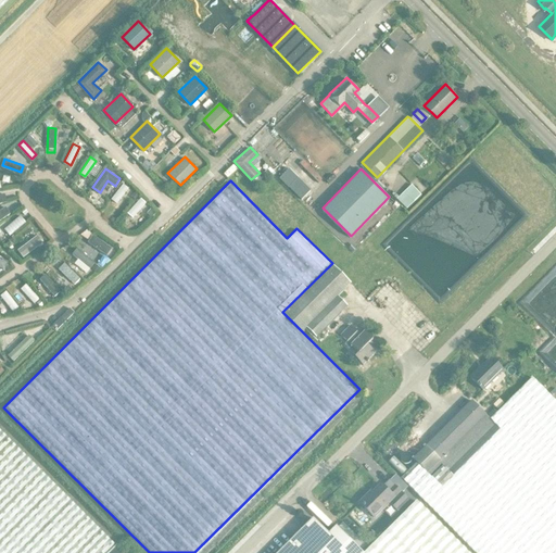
[(123,181),(111,197),(116,201),(128,186),(123,181)]
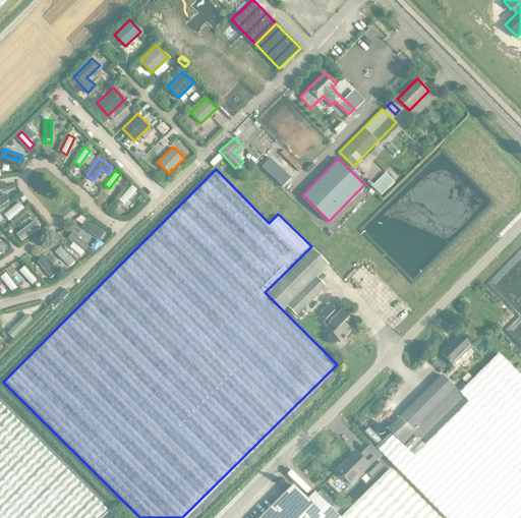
[(381,194),(392,183),(395,180),(386,171),(371,185),(381,194)]
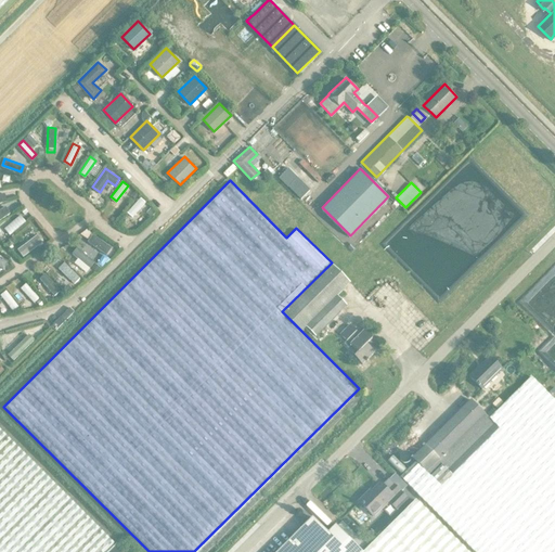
[(145,201),(140,196),(127,210),(132,215),(145,201)]
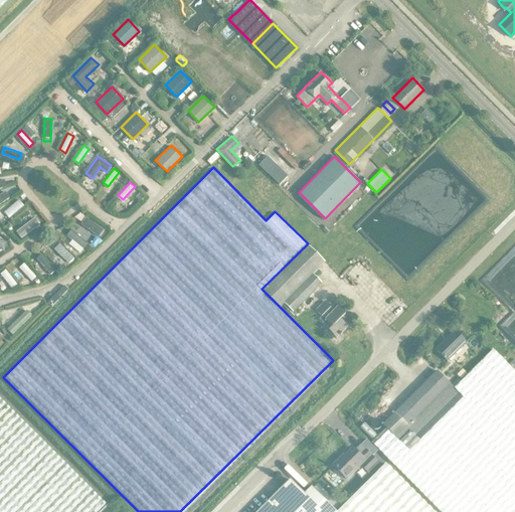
[(0,201),(12,194),(9,189),(0,194),(0,201)]
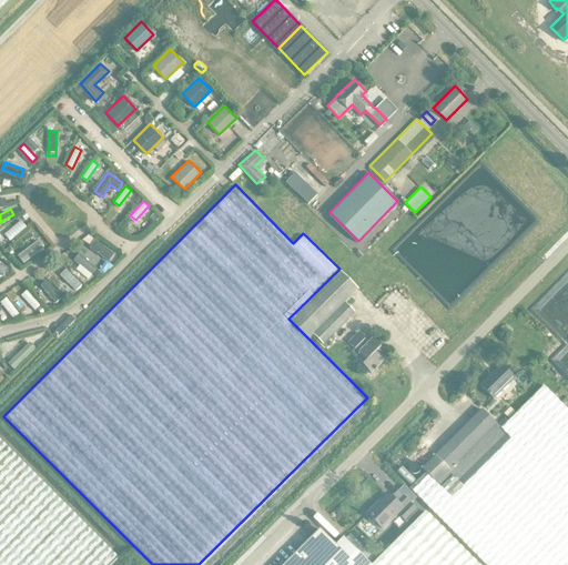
[(26,225),(21,219),(4,233),(10,239),(26,225)]
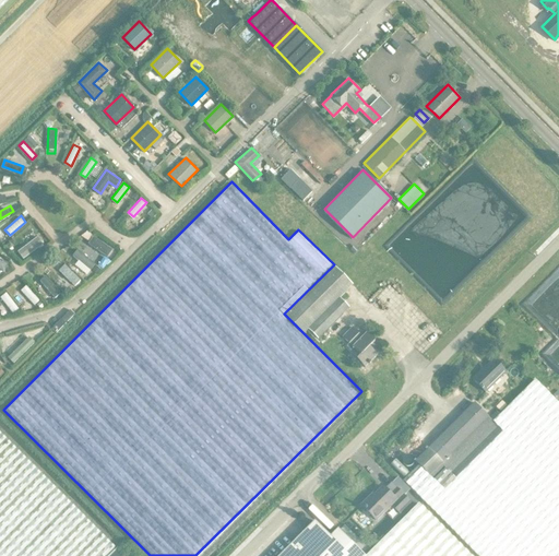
[(95,235),(91,241),(110,256),(115,249),(95,235)]
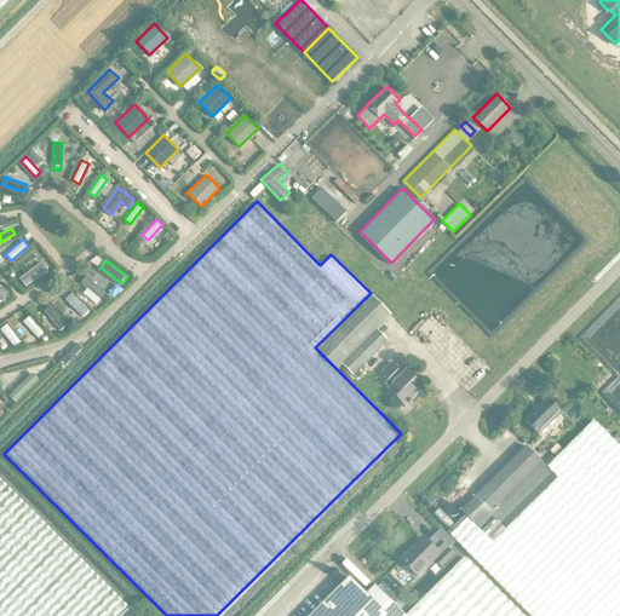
[(19,277),(27,287),(47,271),(41,262),(19,277)]
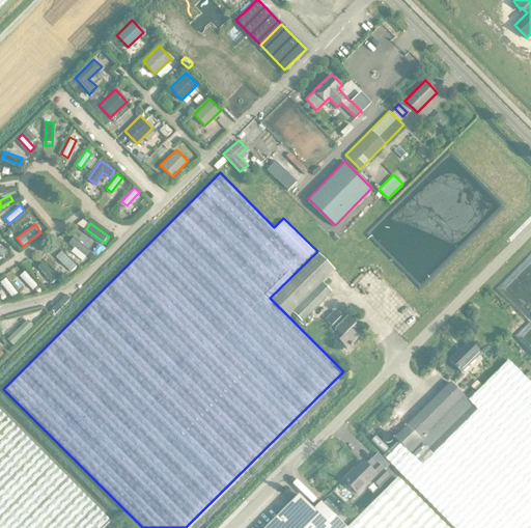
[(68,241),(85,255),(90,249),(74,235),(68,241)]
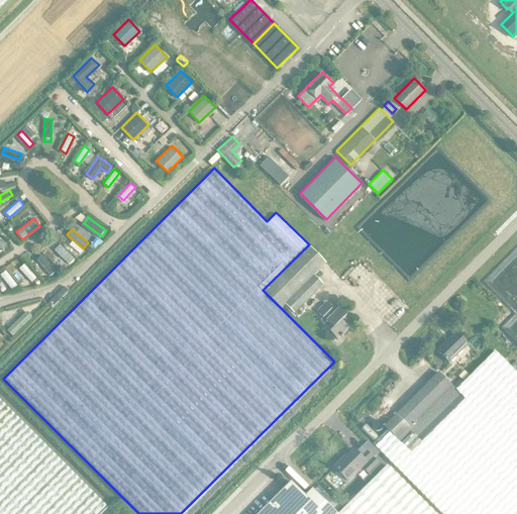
[(70,263),(74,258),(60,243),(55,248),(70,263)]
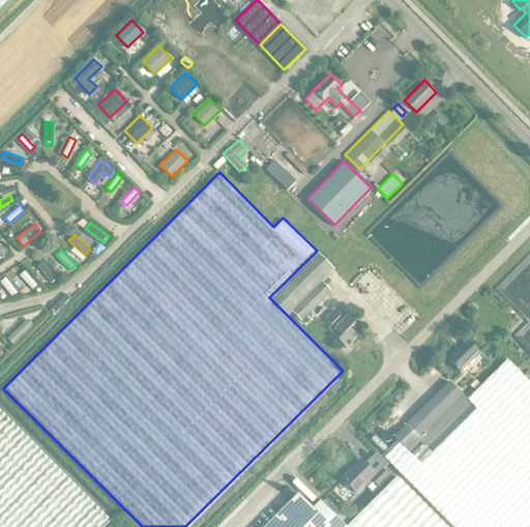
[(317,251),(269,297),(287,315),(292,311),(301,320),(331,290),(322,281),(334,268),(317,251)]
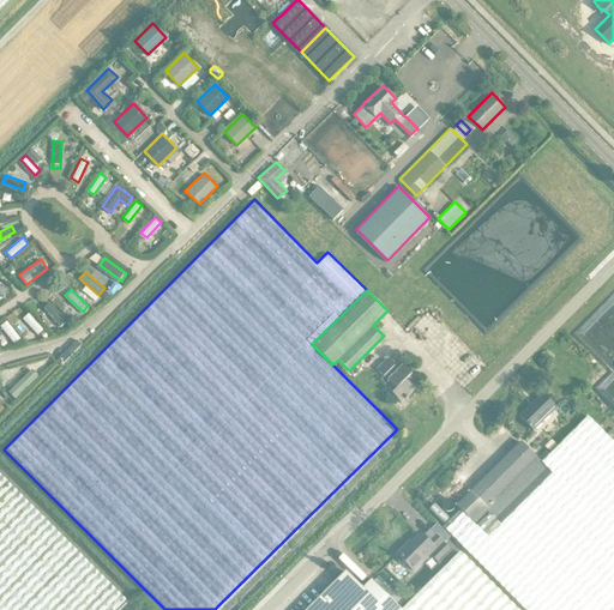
[(43,306),(60,325),(66,320),(50,301),(43,306)]
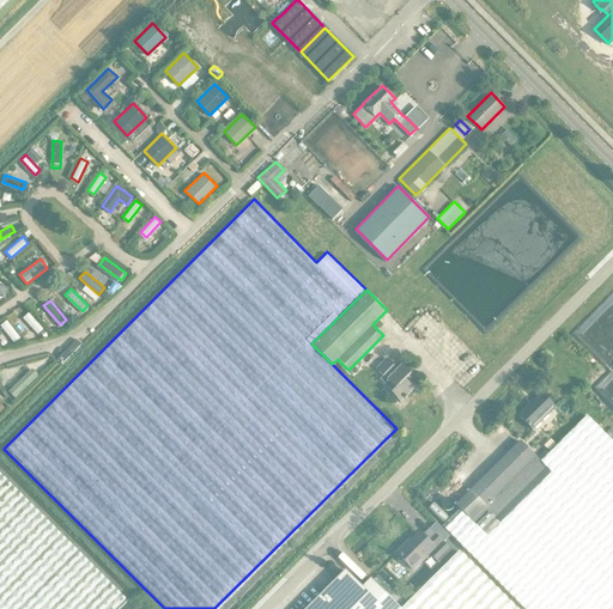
[(23,316),(37,332),(43,327),(28,311),(23,316)]
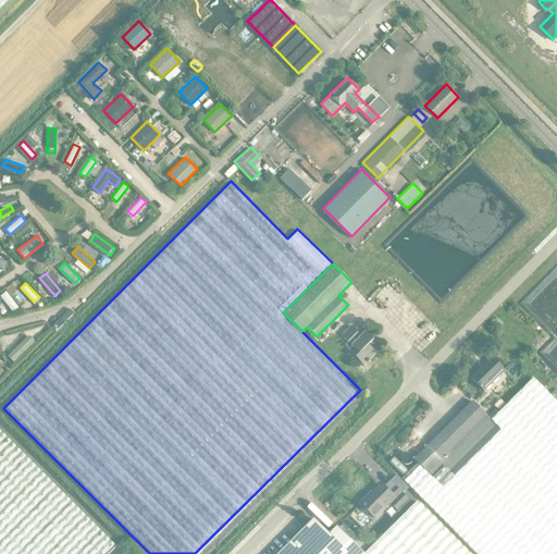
[(1,294),(12,310),(17,306),(5,291),(1,294)]
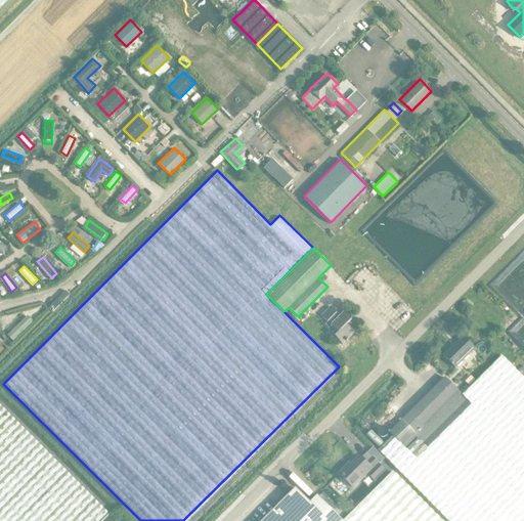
[(52,310),(70,293),(66,289),(48,306),(52,310)]
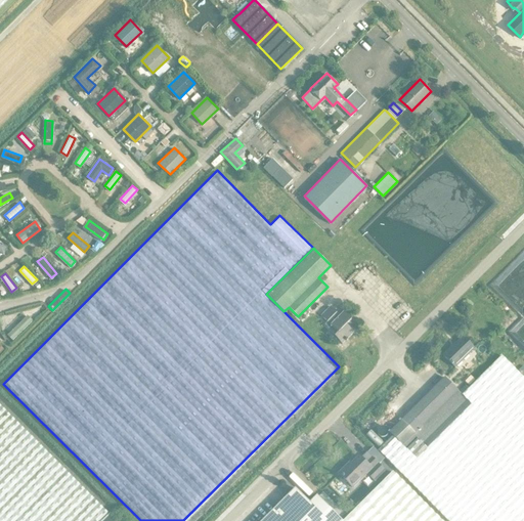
[(330,304),(320,314),(326,320),(324,322),(329,327),(331,324),(338,331),(334,335),(342,342),(353,331),(346,323),(351,318),(343,310),(340,314),(330,304)]
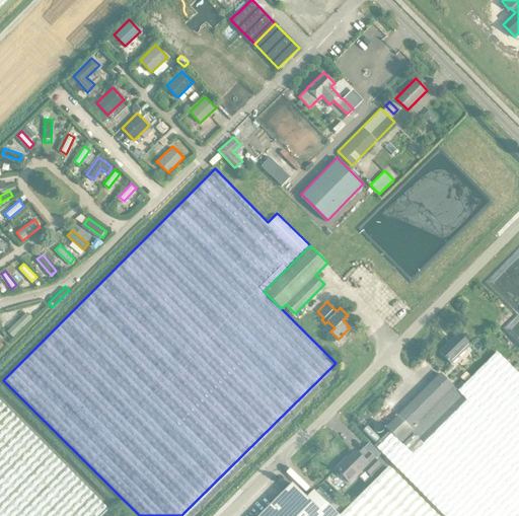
[(32,316),(27,310),(7,330),(12,336),(32,316)]
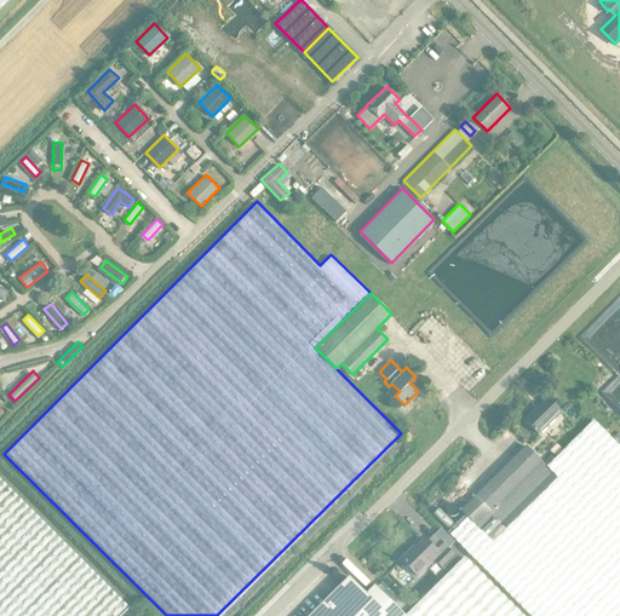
[(561,410),(547,396),(524,419),(538,432),(561,410)]
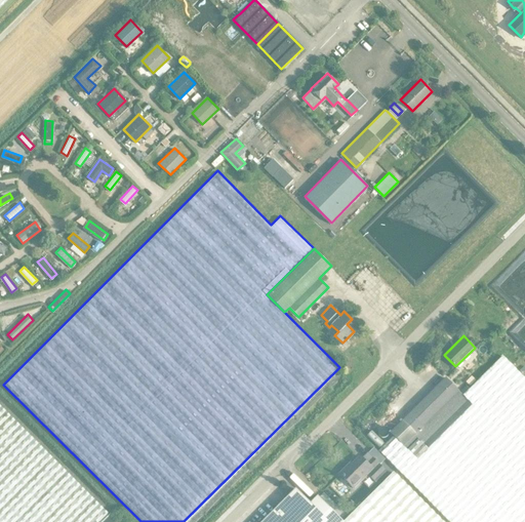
[(462,394),(470,400),(399,470),(449,521),(524,521),(524,377),(502,355),(462,394)]
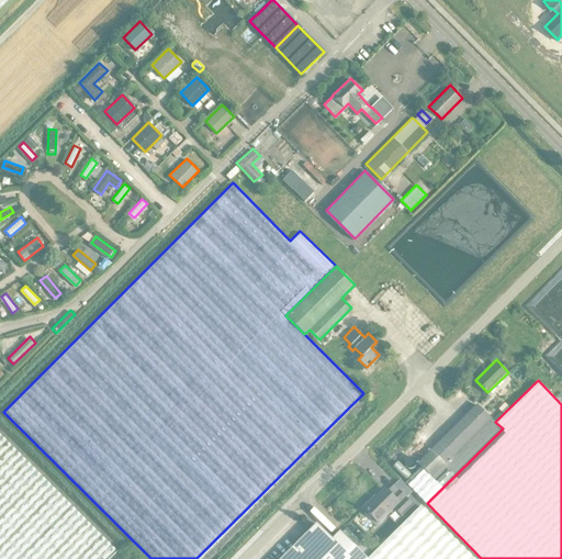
[(427,503),(503,428),(495,422),(476,403),(417,462),(420,466),(405,481),(427,503)]
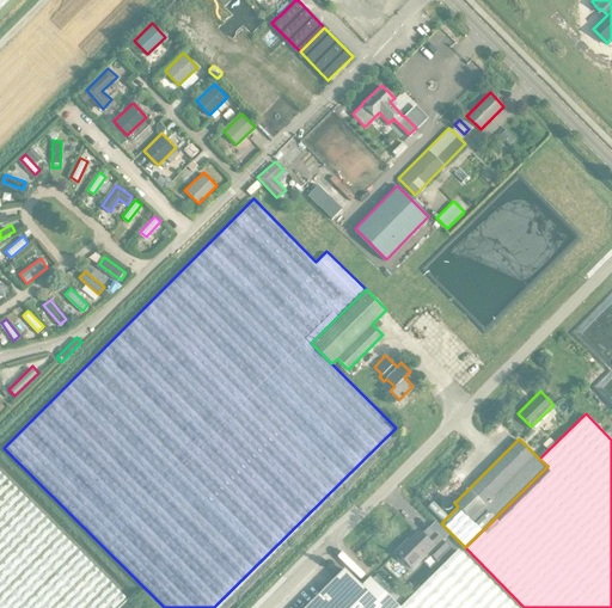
[(114,607),(126,596),(0,471),(0,607),(114,607)]
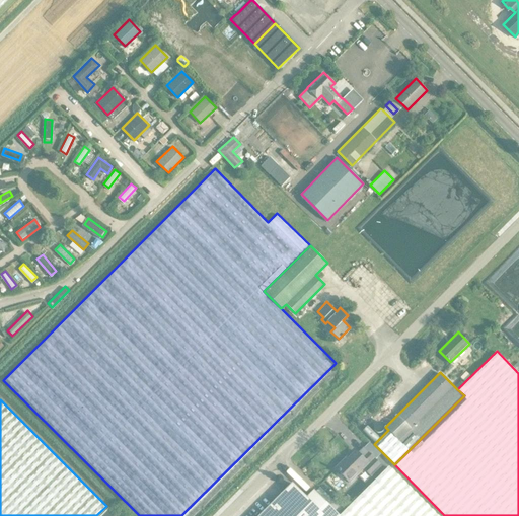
[(347,455),(335,467),(349,482),(363,467),(371,475),(381,464),(364,446),(358,452),(355,450),(348,457),(347,455)]
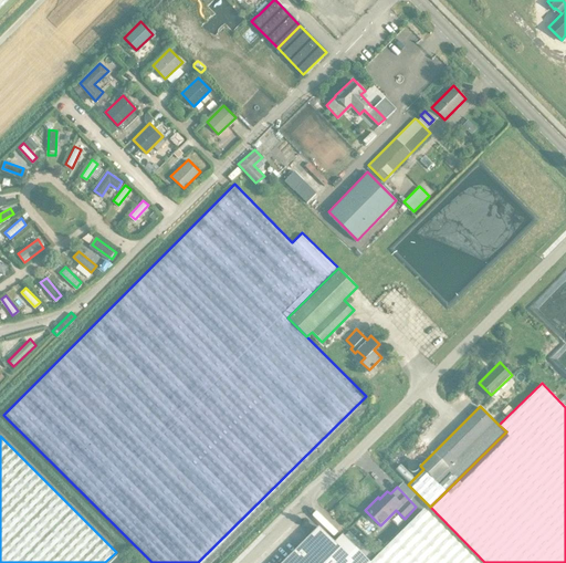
[(368,562),(480,562),(430,513),(423,507),(369,562),(368,562)]
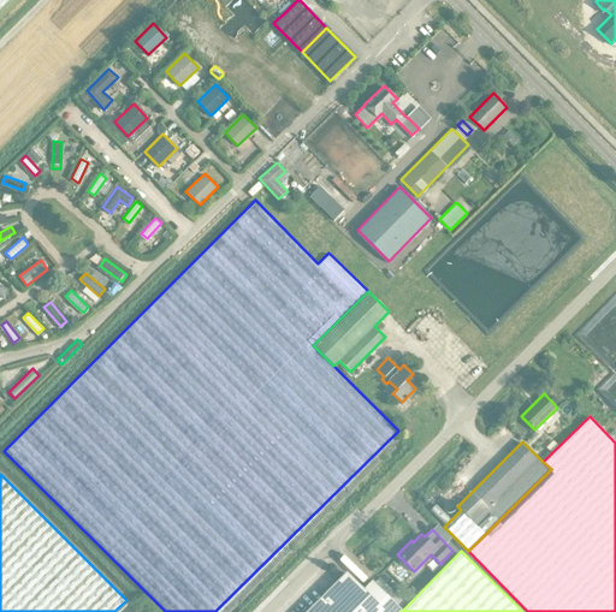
[(304,611),(401,611),(402,611),(371,578),(362,587),(345,571),(304,611)]
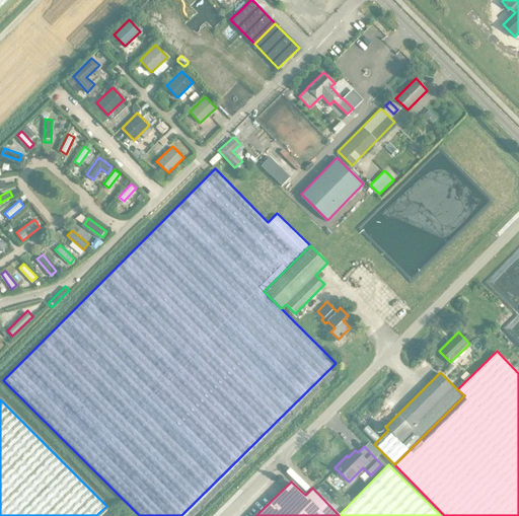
[(118,515),(108,506),(97,515),(118,515)]
